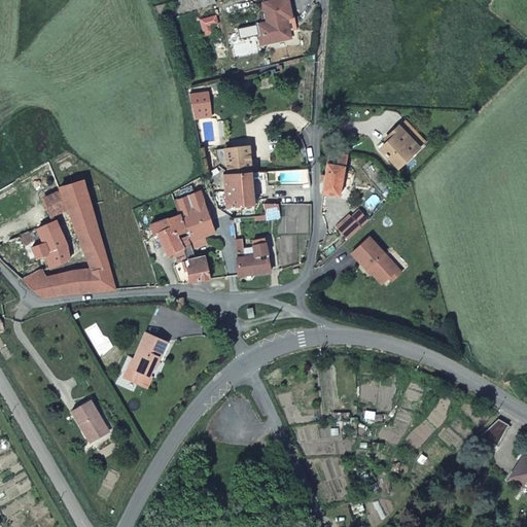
[(271,23),(262,25),(264,34),(267,33),(269,35),(271,44),(296,38),(294,31),(294,29),(289,31),(287,20),(296,18),(293,0),(278,0),(268,2),(271,23)]
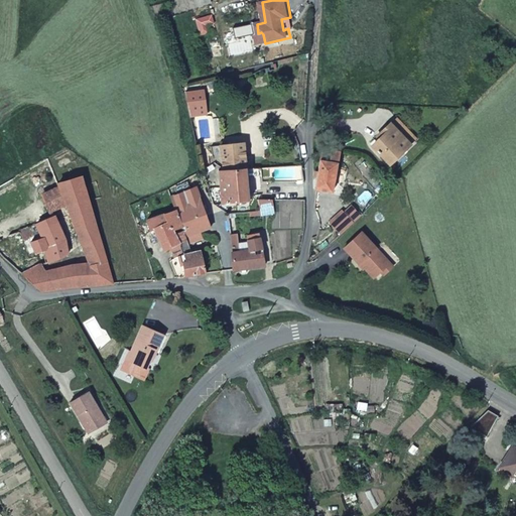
[(283,30),(288,28),(288,30),(295,28),(292,16),(290,17),(281,19),(283,30)]
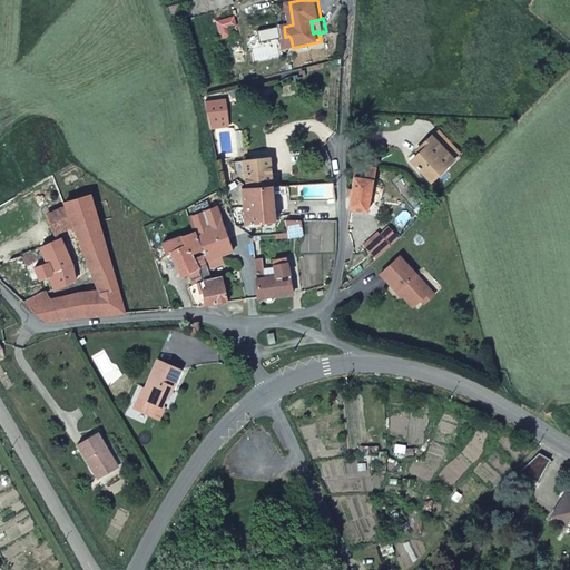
[(208,112),(212,128),(231,125),(228,109),(208,112)]
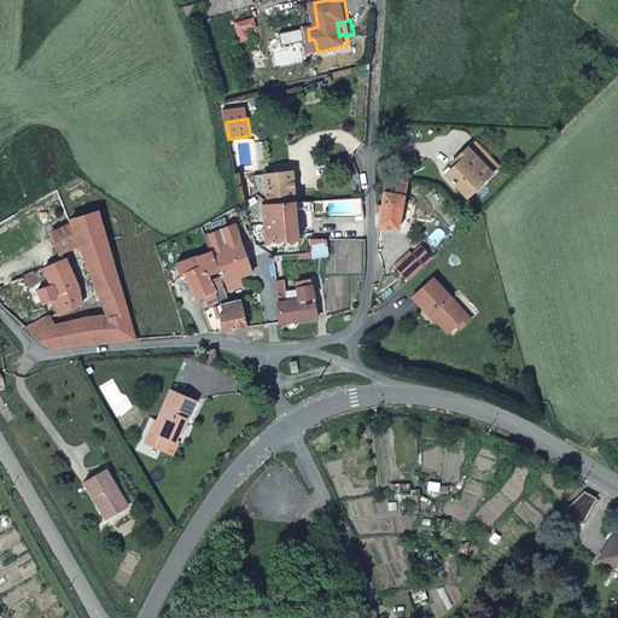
[(479,139),(471,149),(493,170),(502,161),(479,139)]
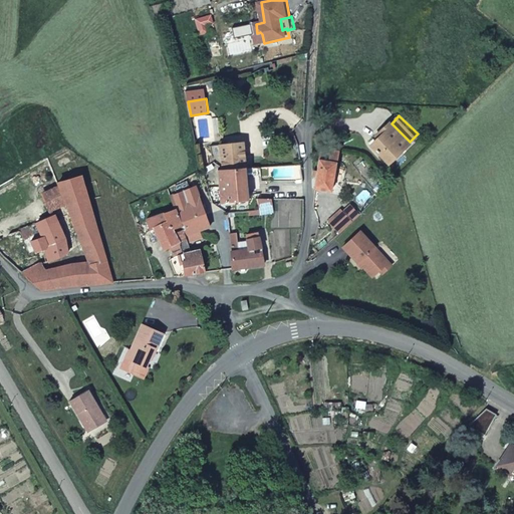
[(373,142),(392,161),(410,142),(392,123),(373,142)]
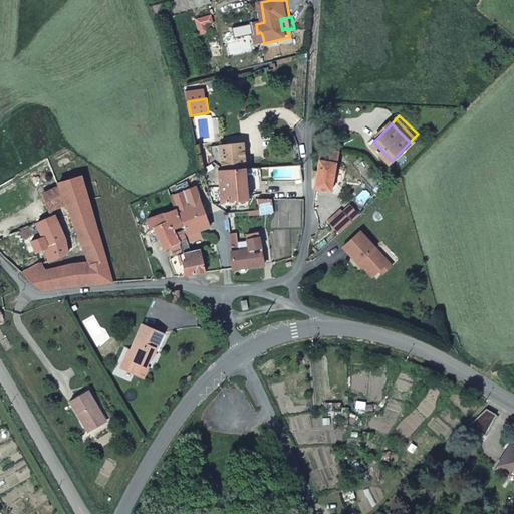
[(243,144),(235,144),(222,147),(227,170),(246,169),(243,144)]
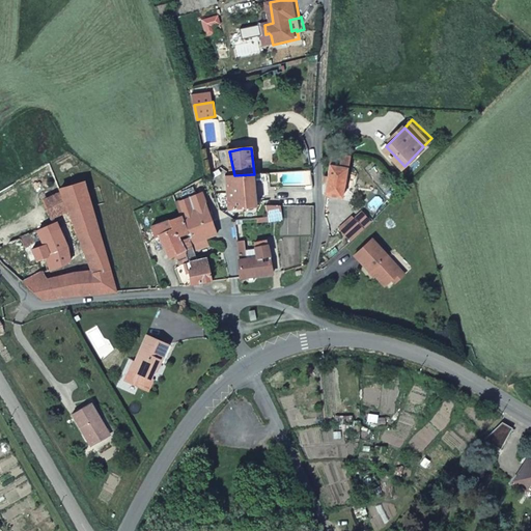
[(333,154),(325,194),(342,196),(351,169),(354,158),(333,154)]
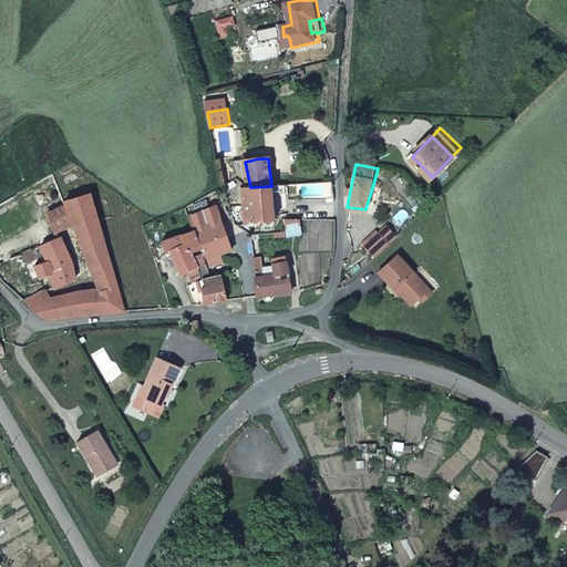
[(275,222),(271,186),(250,187),(245,187),(248,232),(253,232),(253,222),(275,222)]
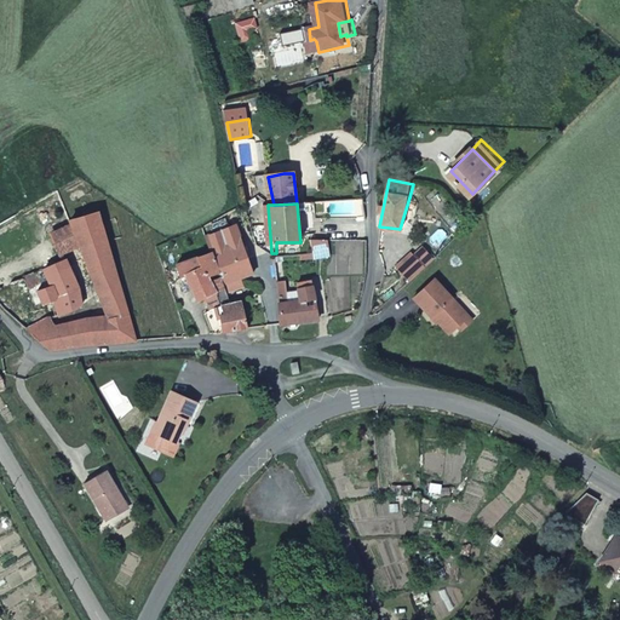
[(141,338),(101,212),(72,220),(74,227),(55,236),(63,258),(81,252),(103,325),(108,340),(141,338)]
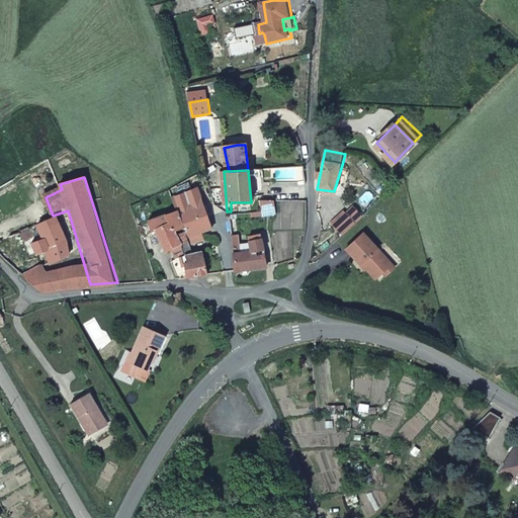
[(187,237),(191,249),(219,245),(196,188),(170,194),(174,204),(184,231),(187,237)]
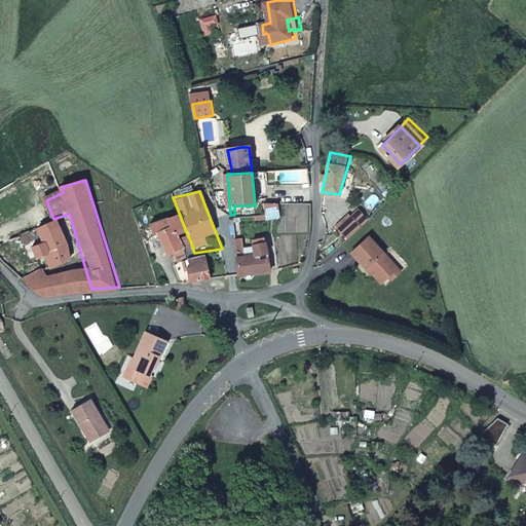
[(234,215),(235,220),(257,218),(255,205),(234,205),(234,215)]
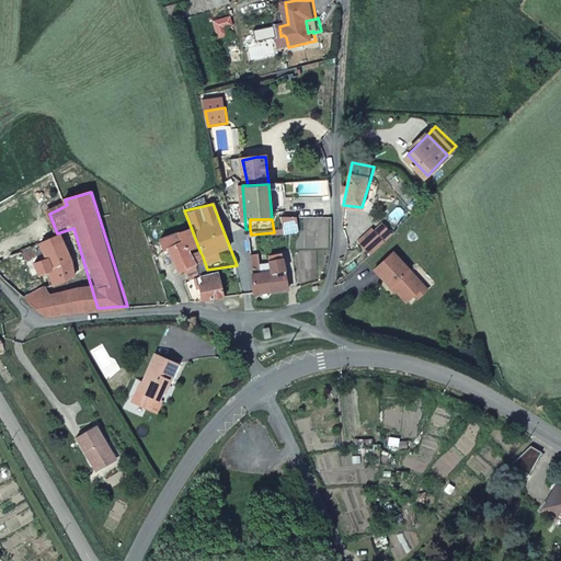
[(287,219),(283,219),(285,230),(286,237),(300,236),(298,219),(287,219)]
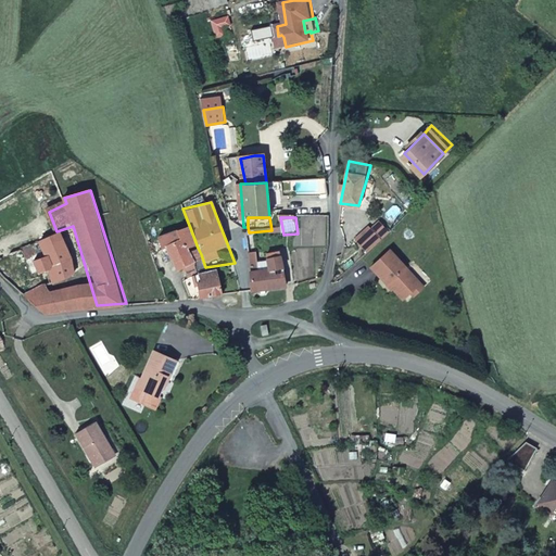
[(192,257),(201,254),(198,248),(187,219),(160,229),(164,244),(171,242),(177,264),(179,263),(182,261),(192,257)]
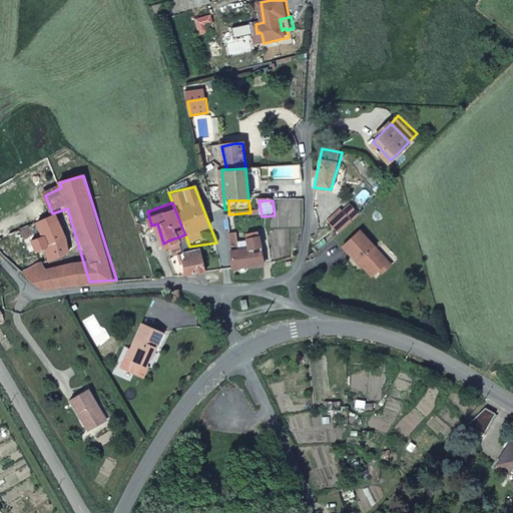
[(352,217),(342,206),(329,218),(340,229),(352,217)]
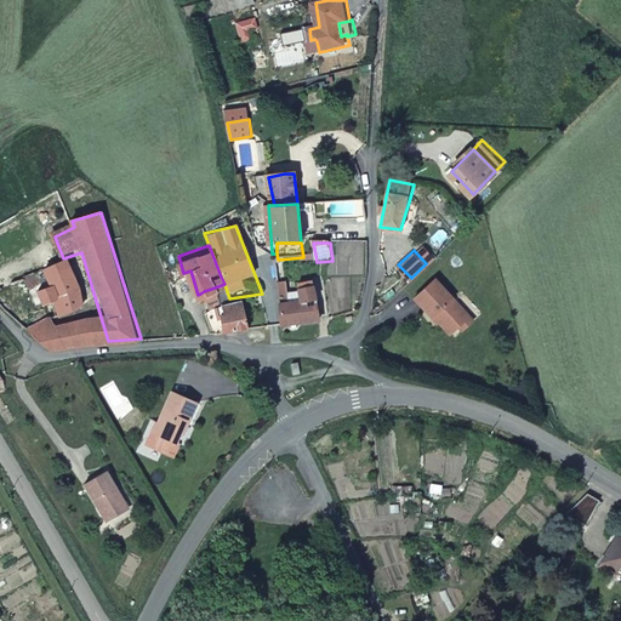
[(68,265),(27,279),(32,290),(51,284),(53,291),(40,296),(45,307),(47,307),(53,320),(80,314),(80,296),(68,265)]
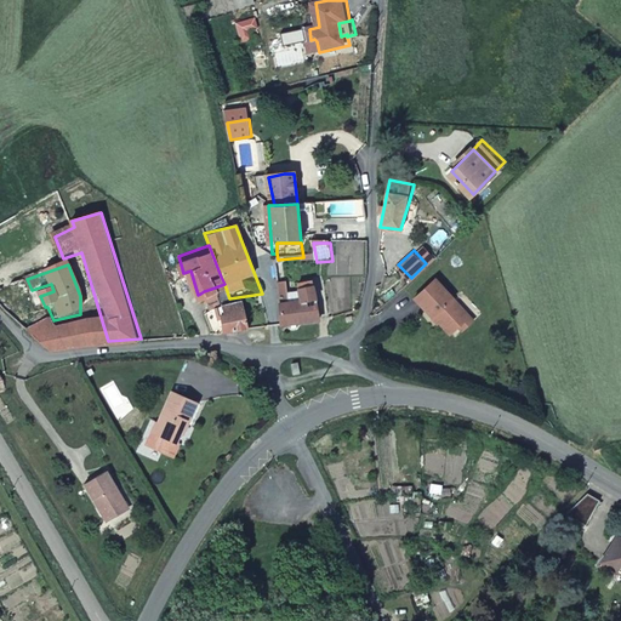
[(472,317),(437,278),(416,297),(434,317),(436,315),(453,334),(461,326),(472,317)]
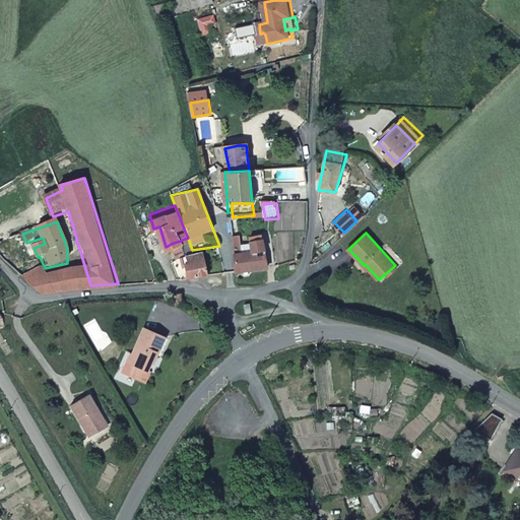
[(242,253),(236,254),(237,270),(267,265),(263,240),(253,242),(254,254),(243,255),(242,253)]
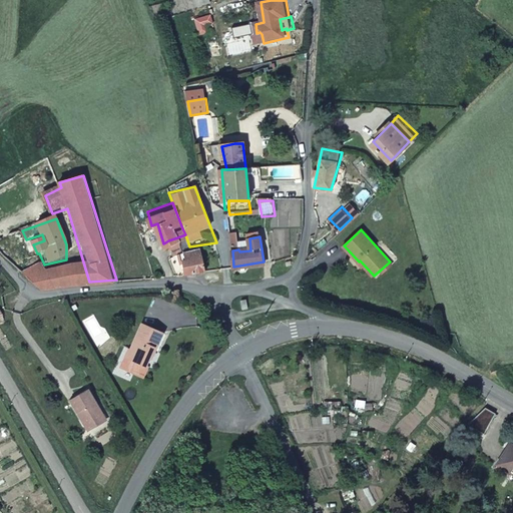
[(176,252),(182,250),(177,237),(168,240),(173,253),(176,252)]
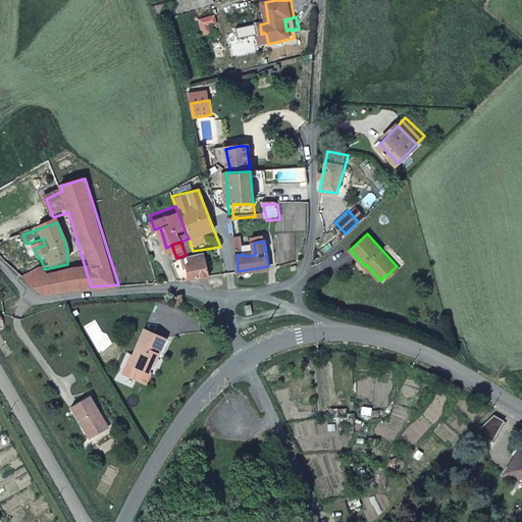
[(187,278),(212,274),(208,254),(194,254),(186,255),(179,257),(181,265),(185,264),(187,278)]
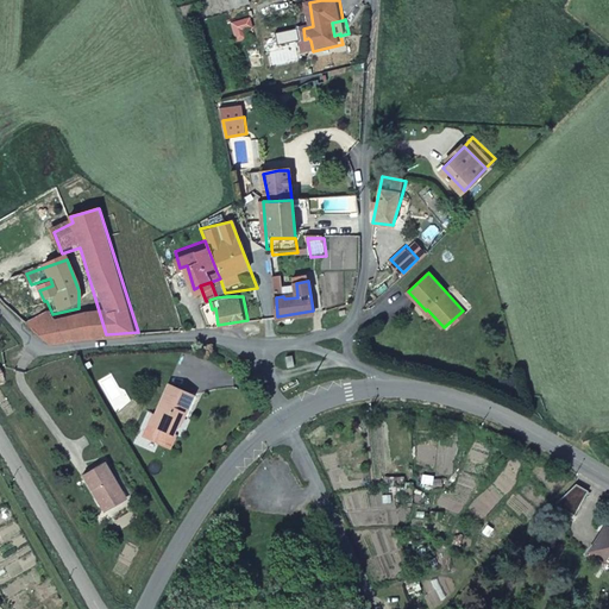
[(466,314),(463,311),(452,320),(456,324),(466,314)]
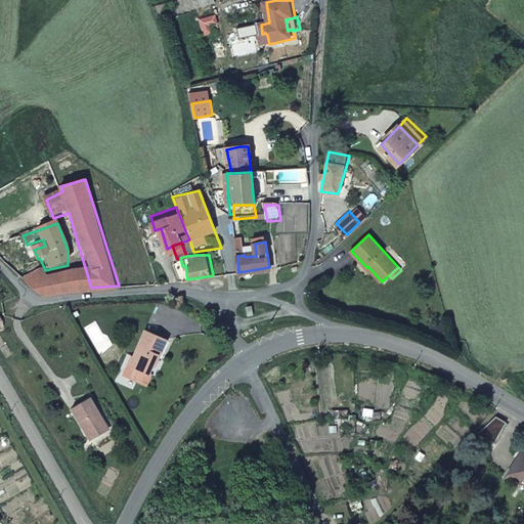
[(91,288),(87,274),(63,277),(40,282),(36,272),(23,276),(42,294),(91,288)]
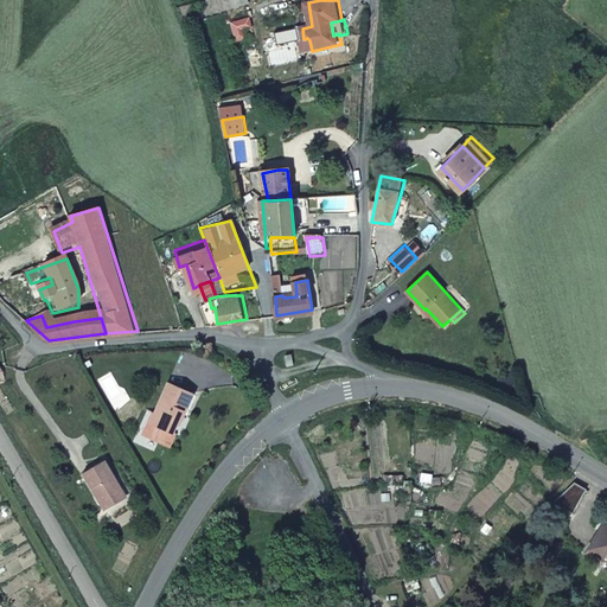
[(176,446),(180,433),(178,432),(183,421),(185,413),(189,413),(197,391),(173,381),(164,404),(161,410),(160,411),(164,413),(153,438),(176,446)]
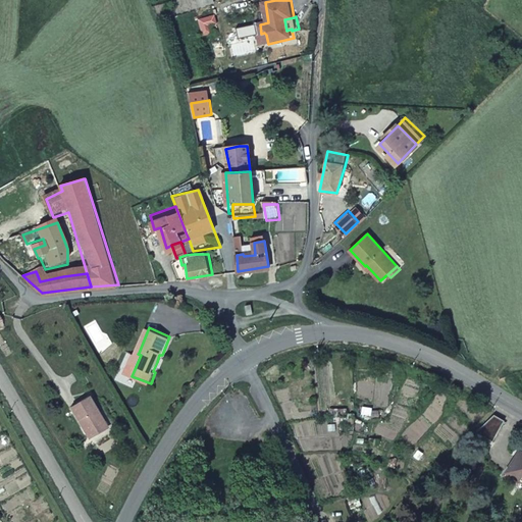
[(141,355),(138,354),(136,353),(126,374),(129,375),(132,376),(141,355)]
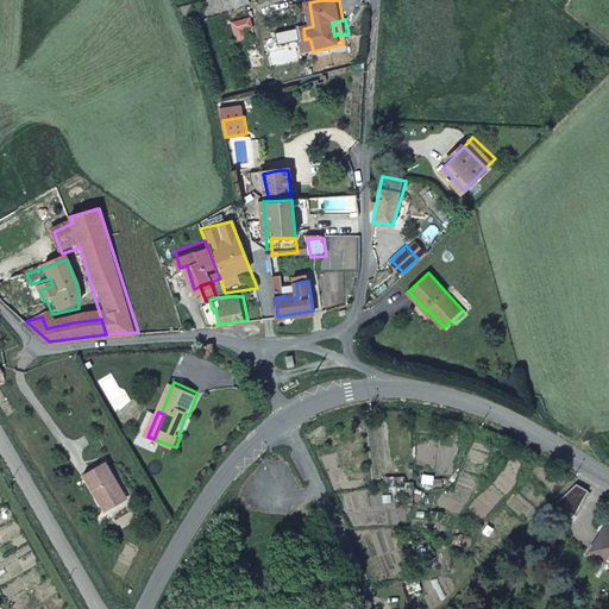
[(120,478),(110,459),(88,472),(110,508),(127,498),(117,481),(120,478)]
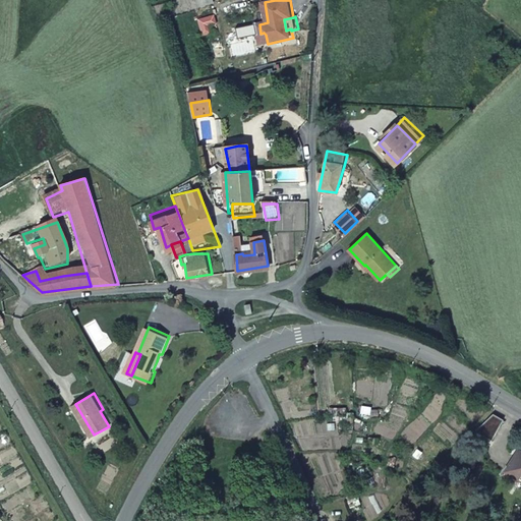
[(112,424),(103,409),(100,411),(109,426),(112,424)]
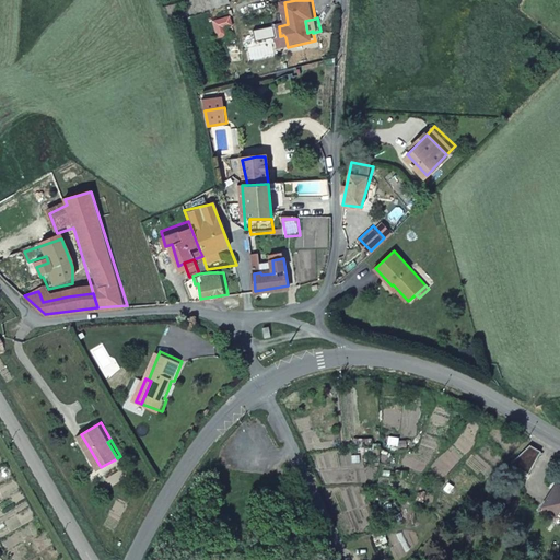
[(531,443),(511,461),(532,474),(544,452),(531,443)]
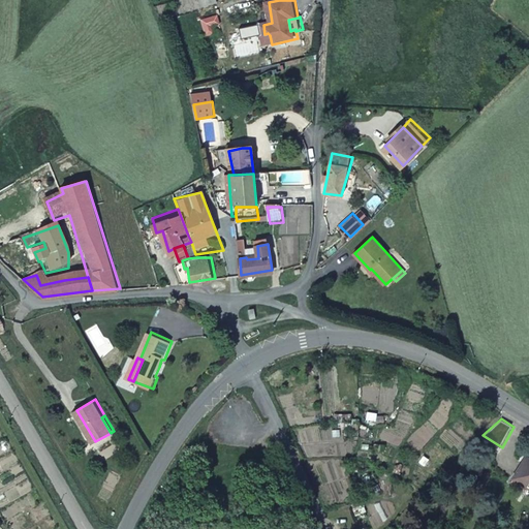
[(528,463),(521,459),(505,484),(528,498),(528,463)]
